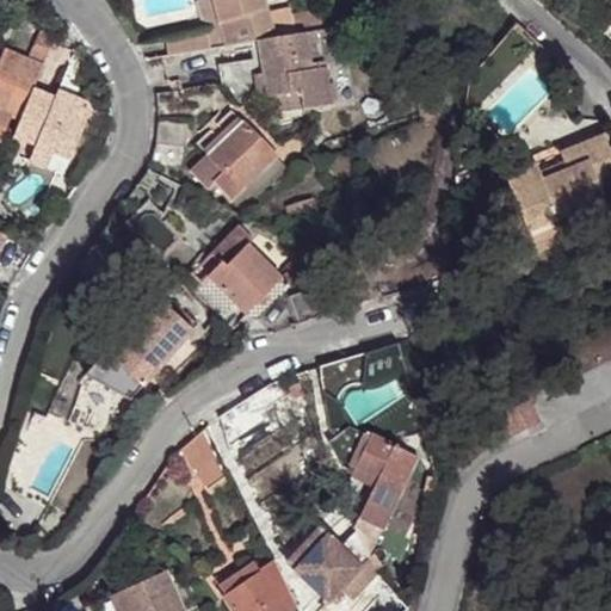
[(226,48),(213,0),(204,0),(198,2),(207,32),(166,41),(168,57),(226,48)]
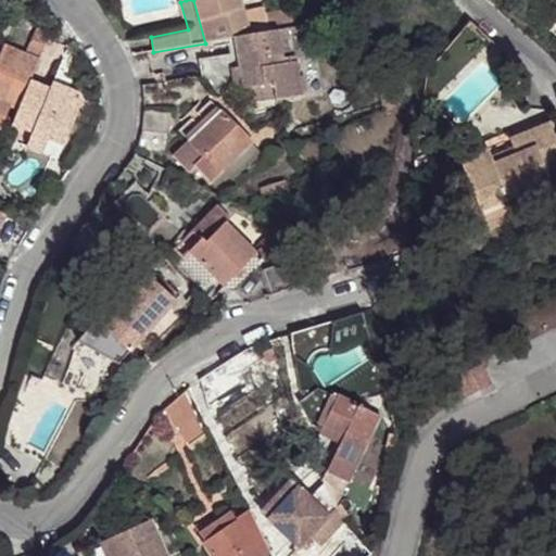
[(193,0),(205,43),(235,38),(238,55),(200,60),(202,77),(231,74),(243,73),(244,90),(245,89),(274,86),(276,99),(276,100),(302,96),(290,37),(299,35),(297,28),(286,11),(266,14),(264,8),(243,14),(238,0),(193,0)]
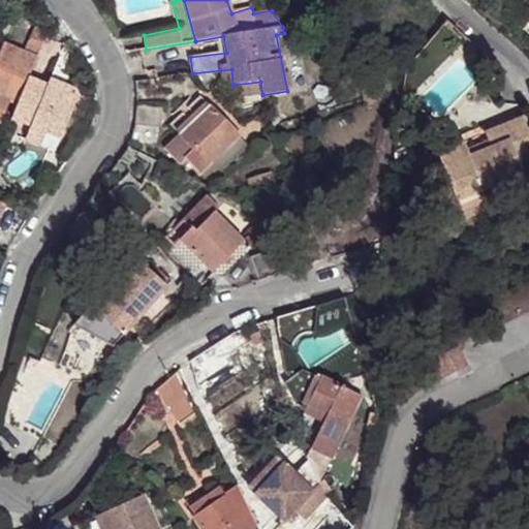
[(28,48),(38,52),(47,32),(35,27),(28,48)]
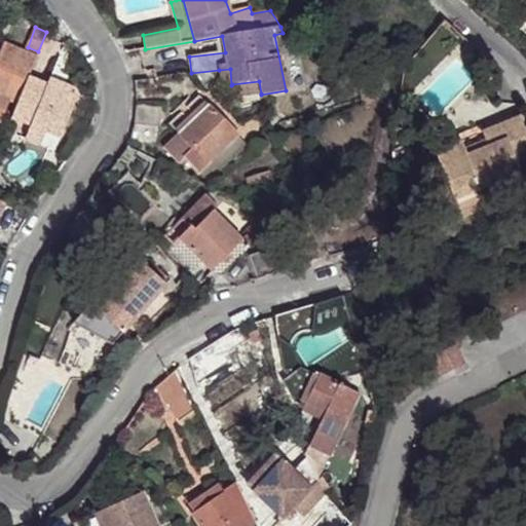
[(29,77),(37,57),(6,44),(0,59),(0,119),(0,120),(9,99),(17,102),(29,77)]
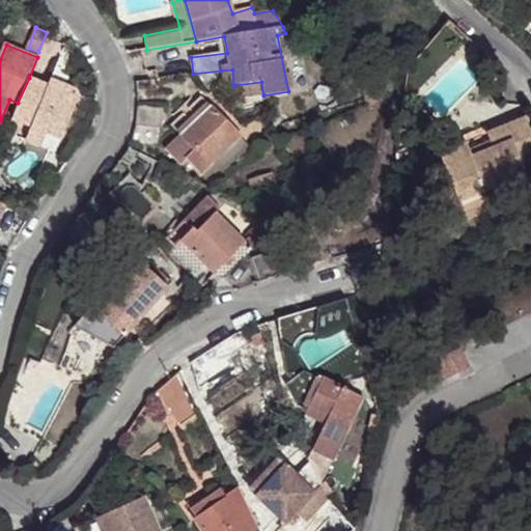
[(232,70),(221,71),(223,87),(233,86),(232,70)]
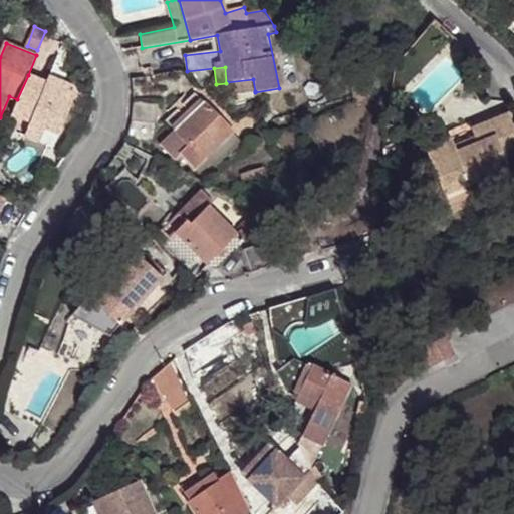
[(46,83),(28,75),(17,99),(11,114),(31,122),(44,127),(60,135),(75,93),(73,89),(71,85),(58,80),(55,86),(46,83)]
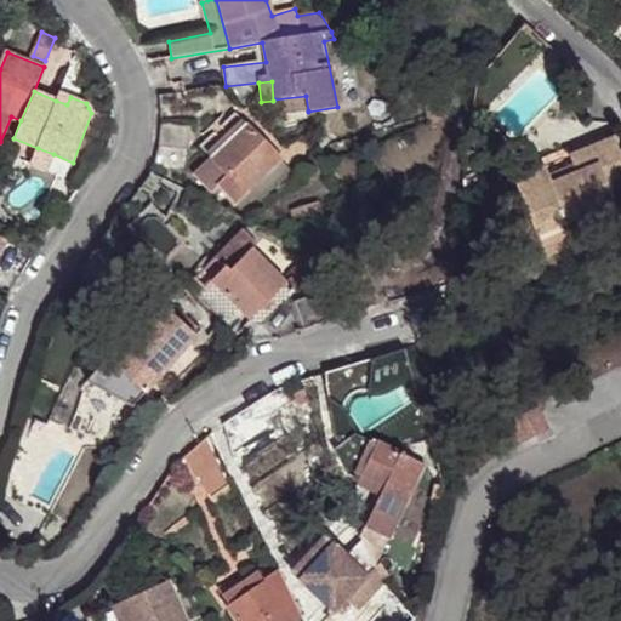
[(60,93),(56,101),(67,104),(70,97),(60,93)]
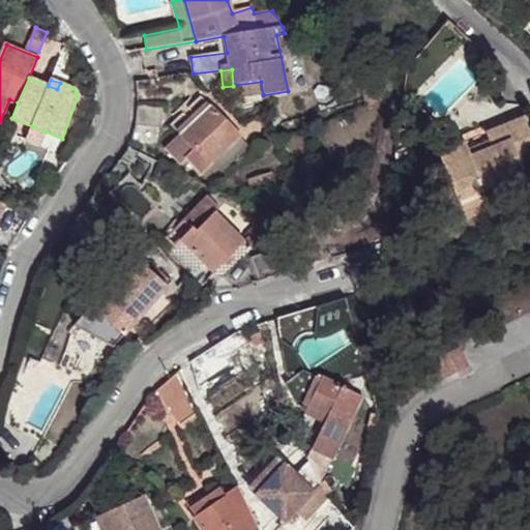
[(261,82),(234,85),(236,98),(263,94),(261,82)]
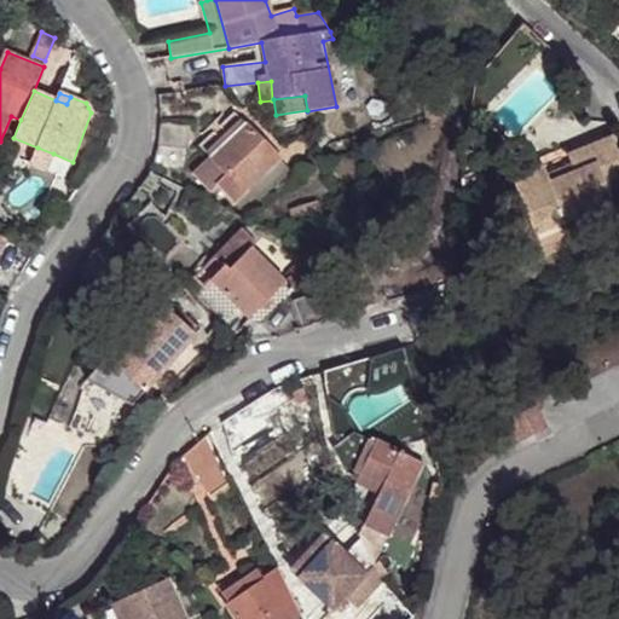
[(158,146),(152,165),(185,169),(186,148),(189,149),(192,126),(161,122),(158,146)]
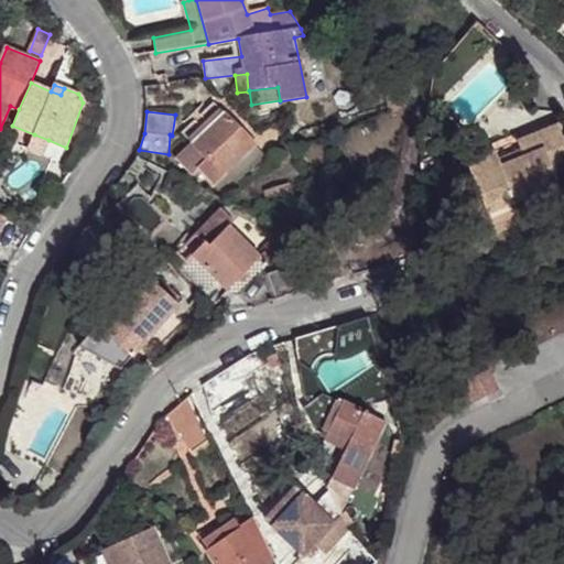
[(213,184),(256,143),(225,111),(175,159),(192,174),(197,167),(213,184)]
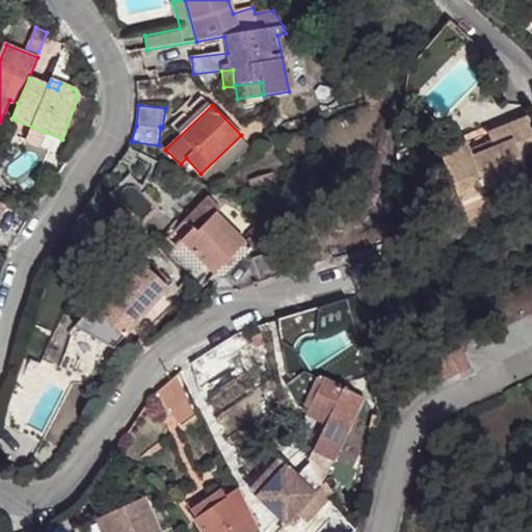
[(467,141),(440,153),(456,194),(482,184),(484,190),(527,174),(523,163),(531,158),(531,127),(528,116),(487,133),(491,141),(470,151),(467,141)]
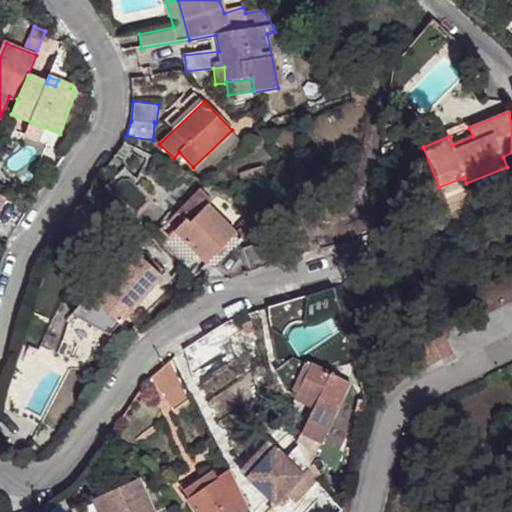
[(31,122),(25,136),(39,141),(44,127),(31,122)]
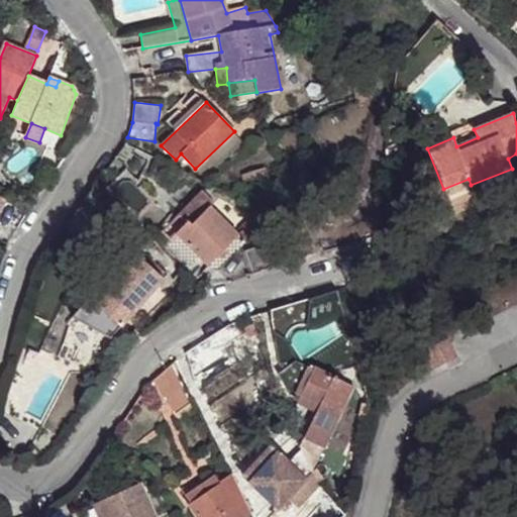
[(263,169),(247,174),(251,189),(267,185),(263,169)]
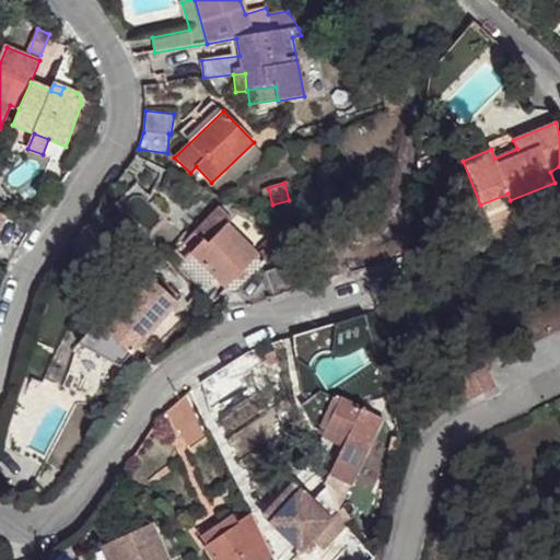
[(268,188),(263,189),(267,206),(272,205),(268,188)]
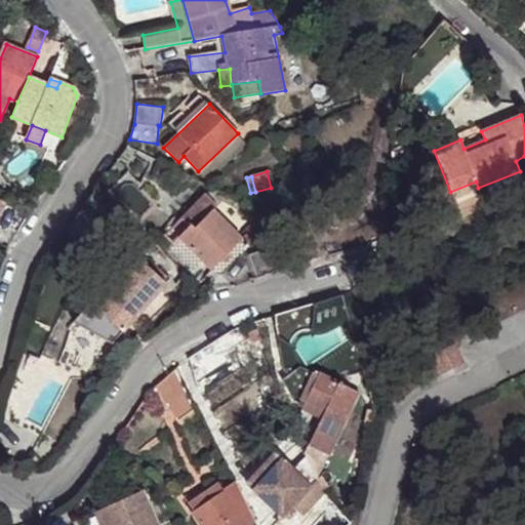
[(476,182),(450,192),(453,198),(478,188),(476,182)]
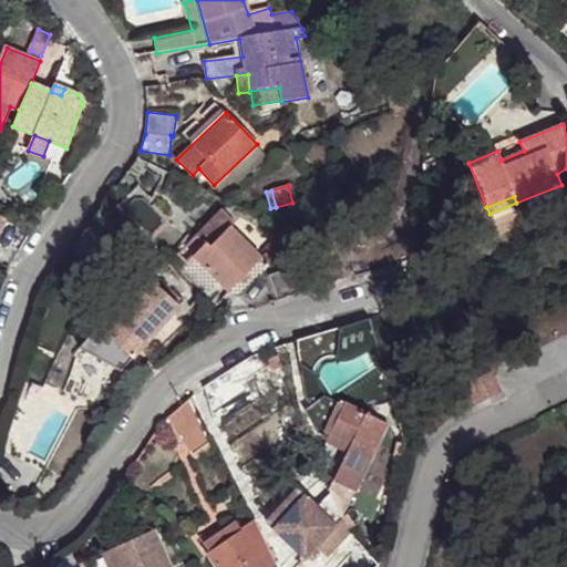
[(206,243),(209,247),(229,227),(235,223),(223,209),(197,235),(206,243)]
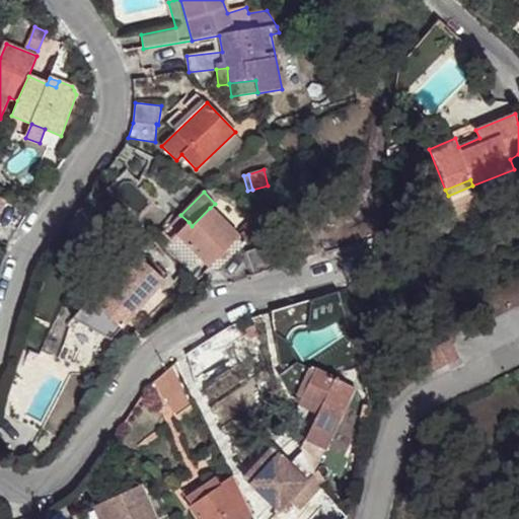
[(176,234),(209,267),(238,236),(210,208),(192,226),(189,222),(176,234)]
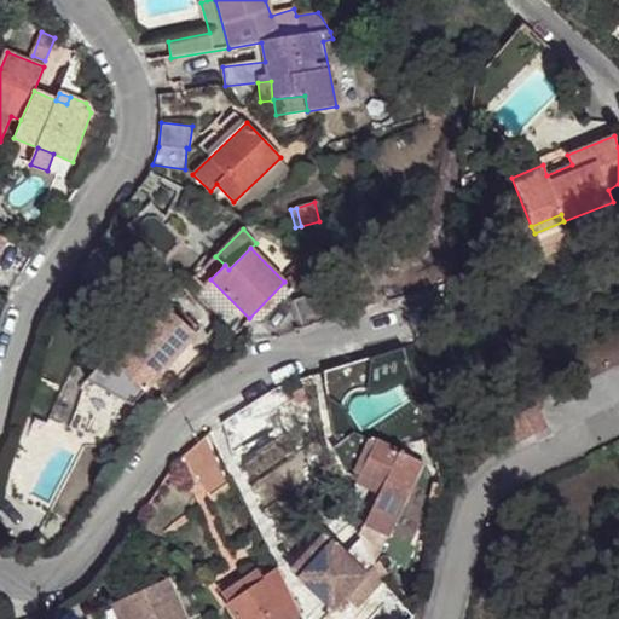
[(294,300),(302,328),(331,318),(325,276),(308,279),(312,295),(294,300)]
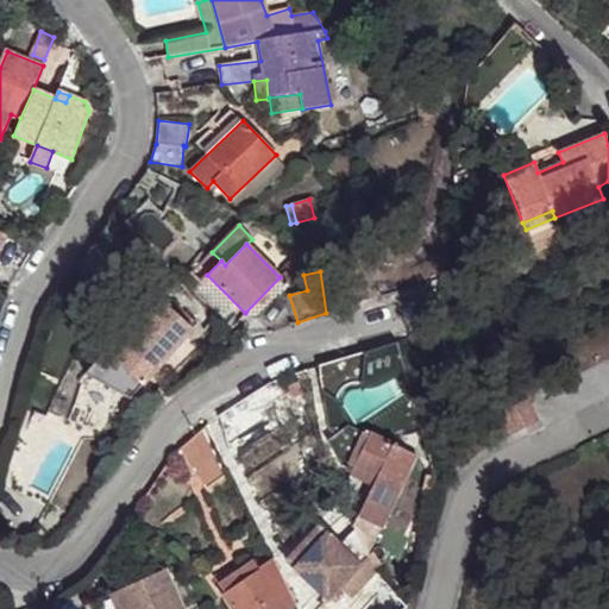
[(131,399),(192,328),(154,295),(139,313),(123,332),(86,375),(131,399)]
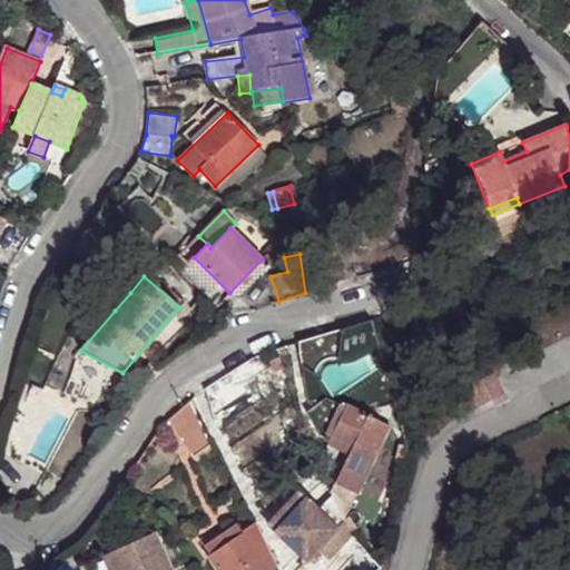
[(130,293),(119,283),(104,301),(115,311),(130,293)]
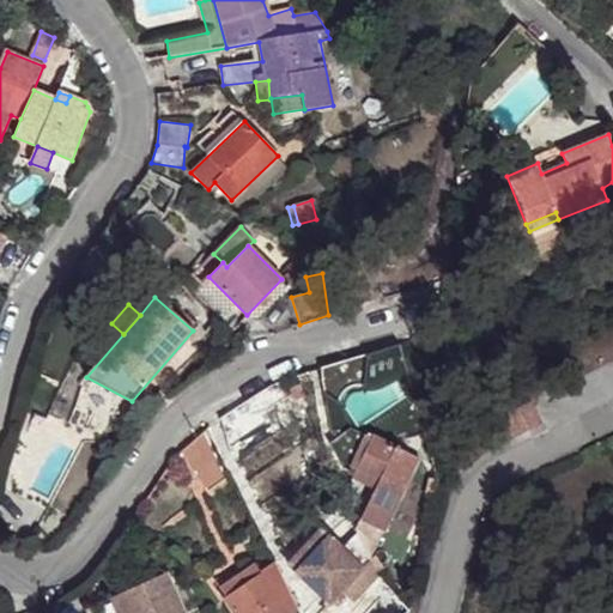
[(400,344),(369,354),(376,378),(407,370),(400,344)]
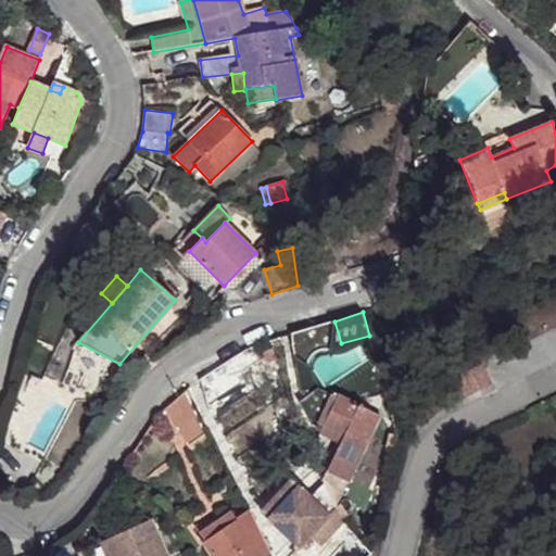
[(481,364),(456,376),(466,396),(491,384),(481,364)]
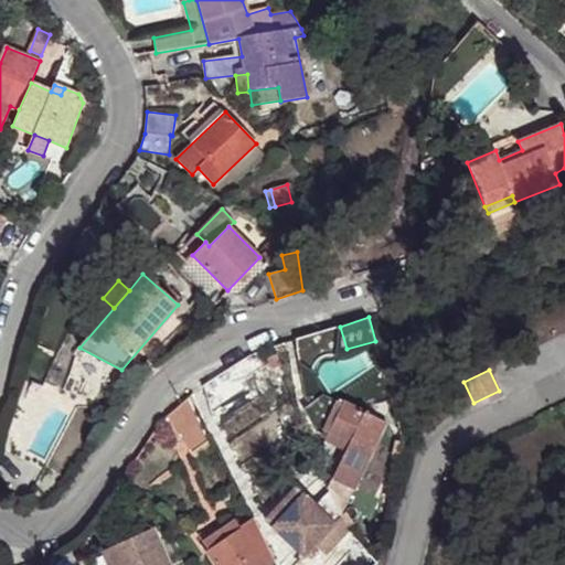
[(187,396),(167,416),(190,451),(208,439),(187,396)]
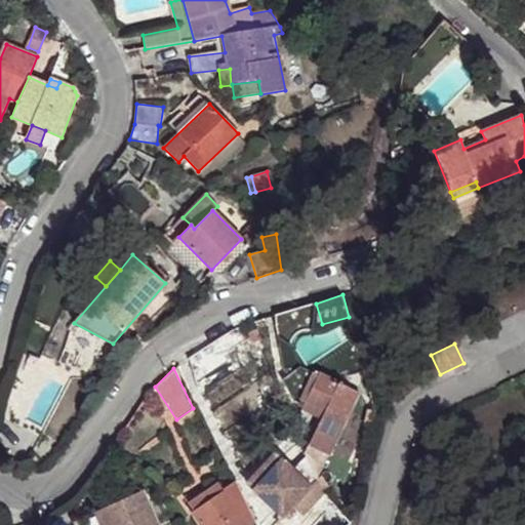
[(309,445),(330,456),(360,394),(318,375),(301,410),(321,419),(309,445)]
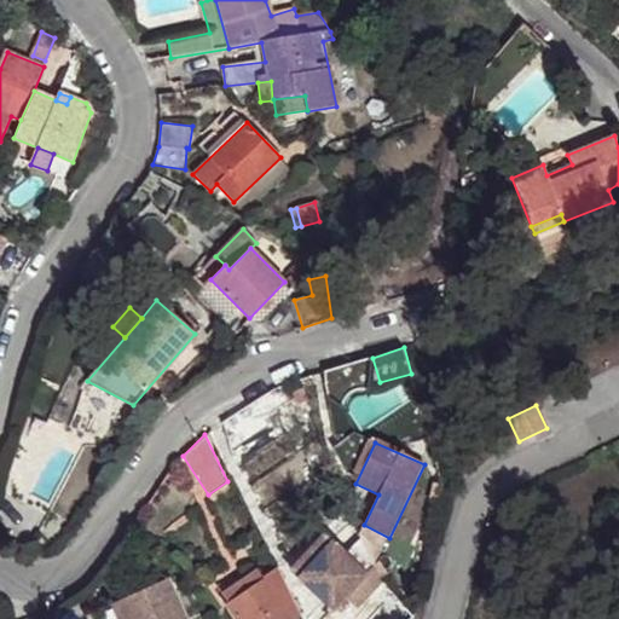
[(289,570),(299,578),(331,543),(323,533),(289,570)]
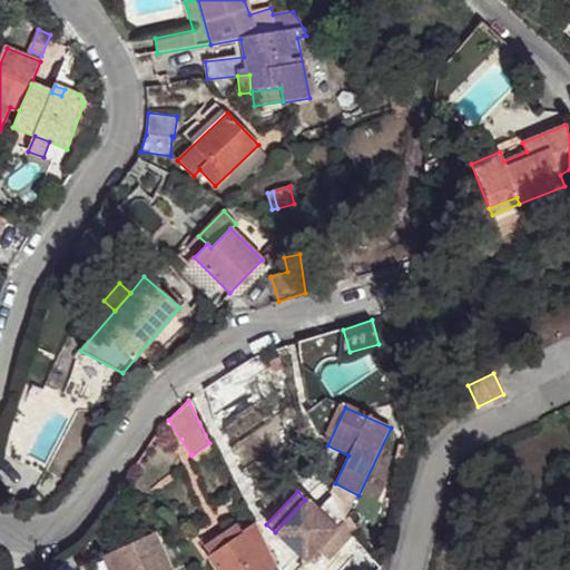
[(275,532),(306,562),(320,549),(330,558),(351,533),(343,522),(336,529),(305,500),(275,532)]
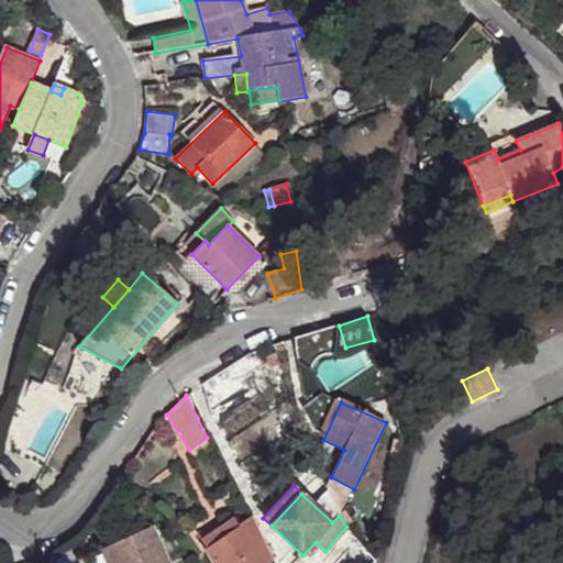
[(268,562),(274,560),(253,516),(239,526),(240,528),(208,550),(216,562),(268,562)]
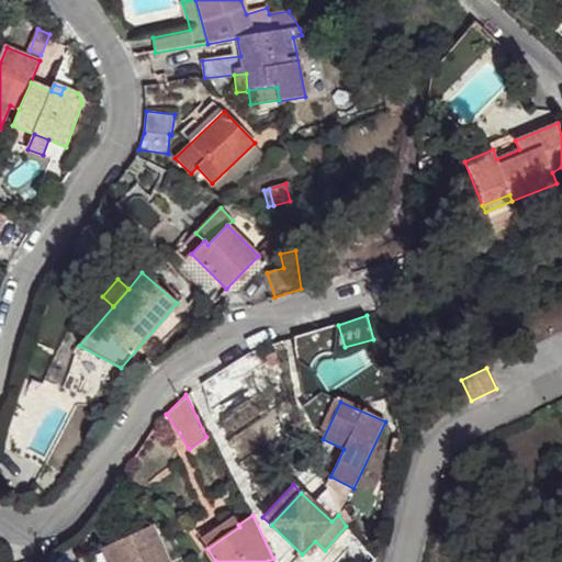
[(208,549),(239,527),(238,525),(235,520),(203,542),(208,549)]
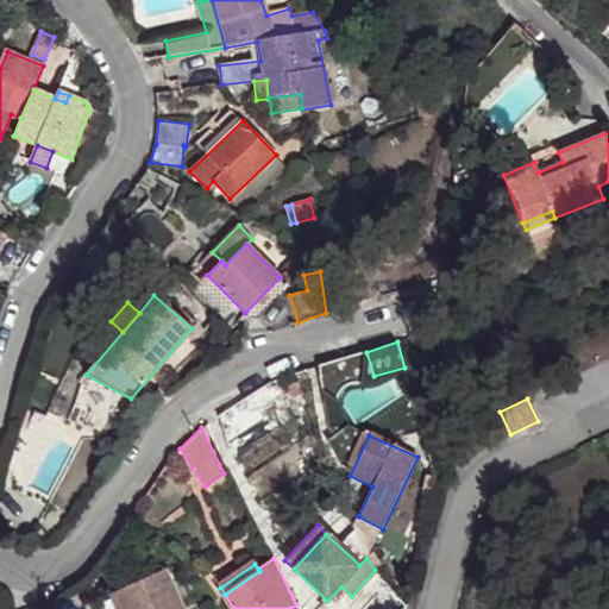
[(117,591),(124,608),(183,608),(165,569),(117,591)]
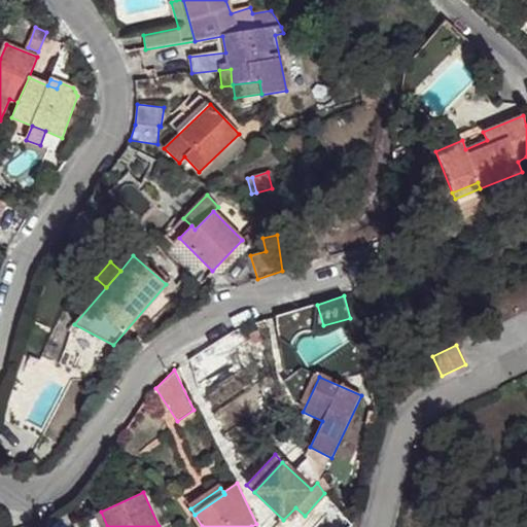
[(107,526),(101,512),(95,514),(100,526),(107,526)]
